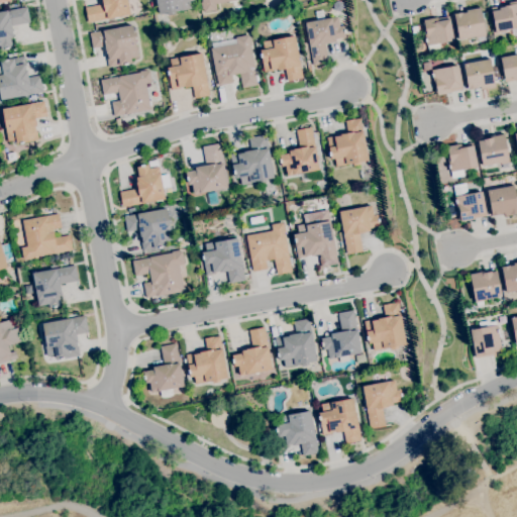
[(88,23),(85,7),(102,4),(101,0),(126,0),(130,15),(88,23)]
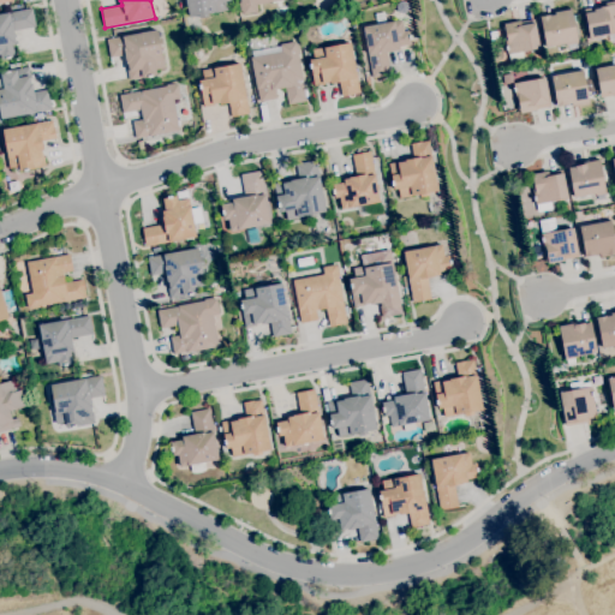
[(189,17),(185,0),(231,0),(225,1),(227,11),(216,13),(216,12),(189,17)]
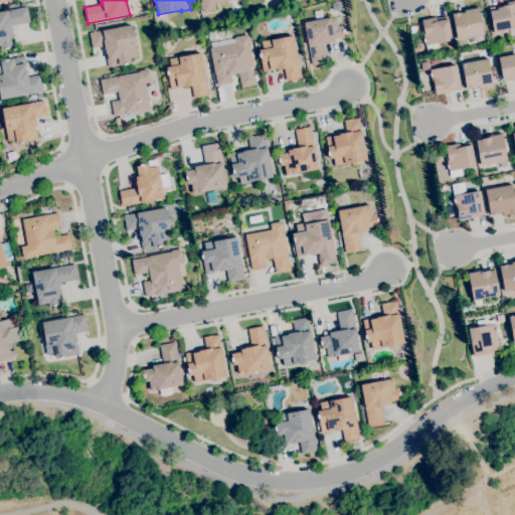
[(202,12),(202,9),(201,9),(199,2),(200,2),(199,0),(234,0),(214,4),(216,10),(202,12)]
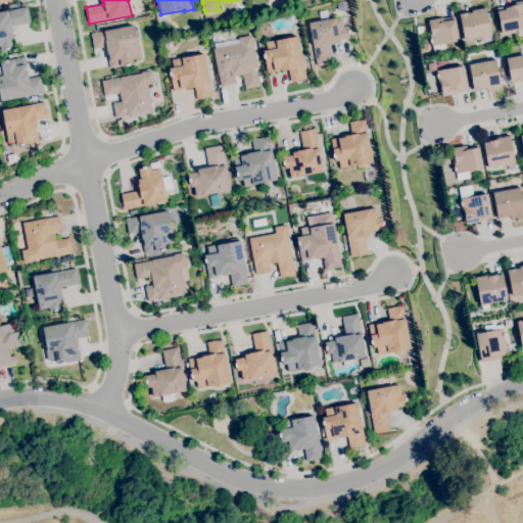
[(502,34),(496,7),(504,6),(504,8),(510,6),(514,5),(514,2),(522,0),(522,28),(520,29),(511,31),(511,32),(502,34)]
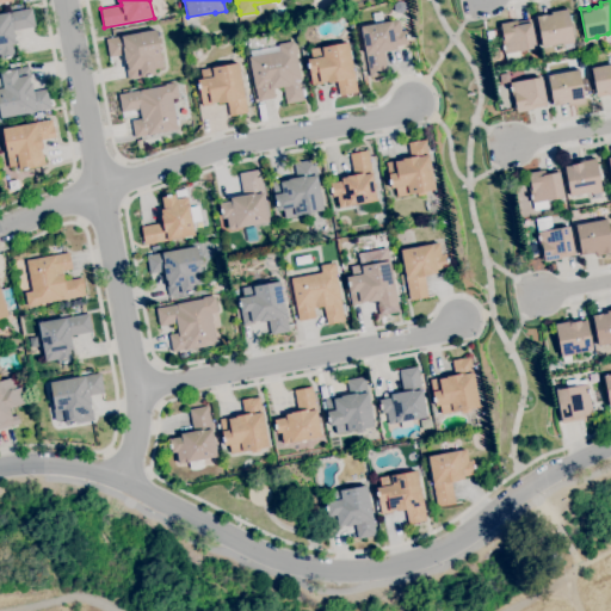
[(401,14),(395,12),(393,6),(397,1),(405,2),(406,10),(401,14)]
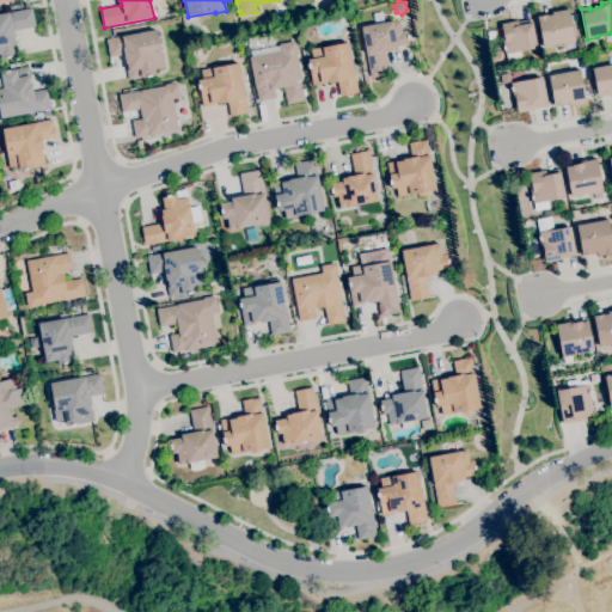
[(5,59),(1,59),(0,55),(0,13),(8,12),(8,13),(31,8),(35,26),(13,31),(16,43),(12,44),(14,56),(10,57),(10,59),(5,59)]
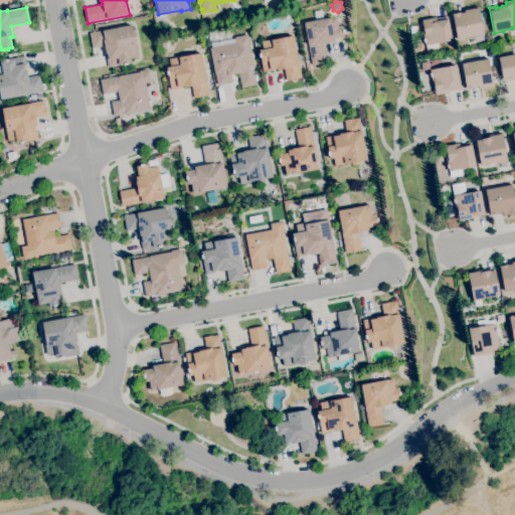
[(476,41),(475,36),(457,39),(453,15),(452,15),(452,14),(460,12),(460,13),(465,12),(464,10),(478,8),(483,35),(483,36),(484,40),(476,41)]
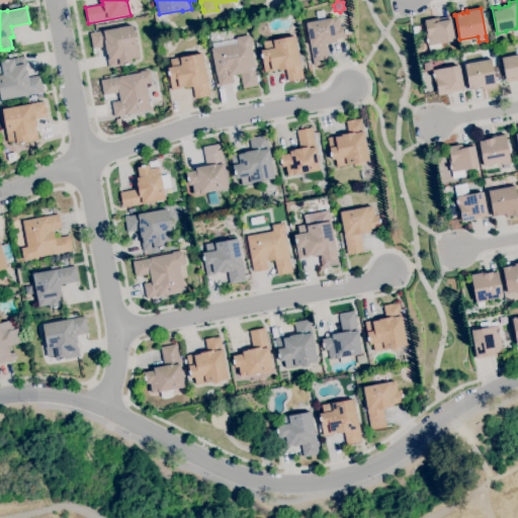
[(314,66),(312,58),(310,58),(309,52),(311,51),(306,22),(318,20),(316,11),(323,10),(325,18),(338,16),(340,26),(343,25),(344,29),(345,29),(346,33),(345,33),(346,37),(336,39),(336,41),(325,45),(329,63),(314,66)]
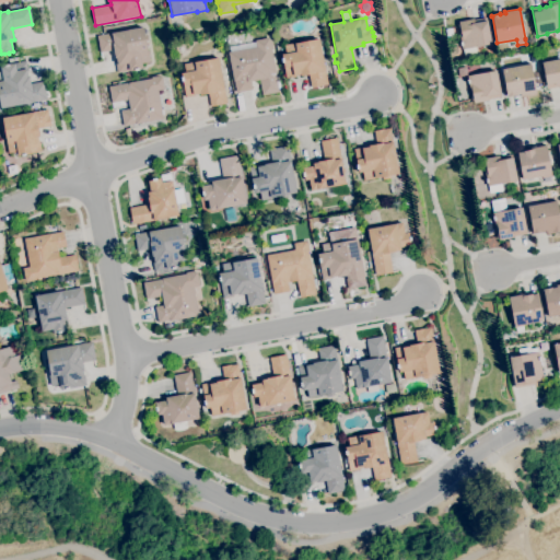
[(464,57),(463,49),(462,49),(462,46),(461,46),(459,42),(461,42),(457,25),(458,24),(458,22),(473,19),(473,20),(486,18),(487,21),(491,44),(476,47),(477,55),(464,57)]
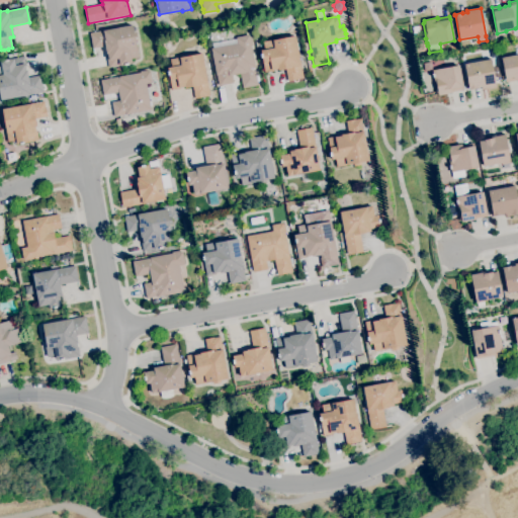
[(108,67),(106,59),(107,58),(106,53),(105,54),(104,47),(92,49),(89,33),(132,25),(133,32),(136,32),(138,40),(136,40),(139,57),(131,58),(132,63),(127,64),(127,65),(124,65),(124,64),(108,67)]
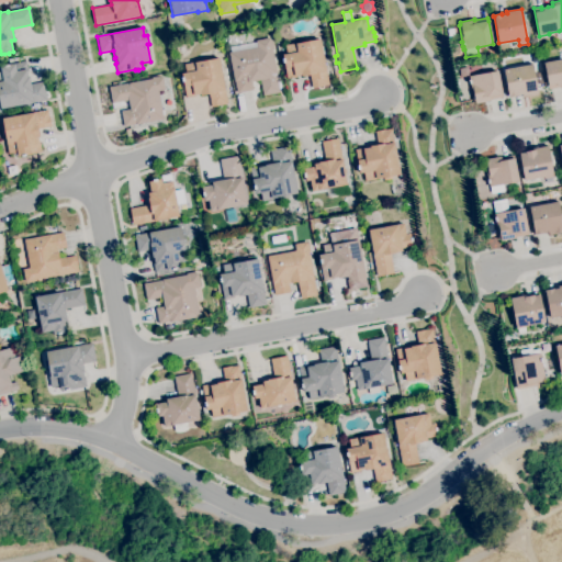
[(262,97),(260,80),(251,81),(253,90),(237,92),(235,81),(234,81),(228,53),(231,52),(229,46),(256,42),(256,40),(270,37),(270,42),(272,41),(273,48),(272,49),(277,74),(276,74),(280,93),(262,97)]
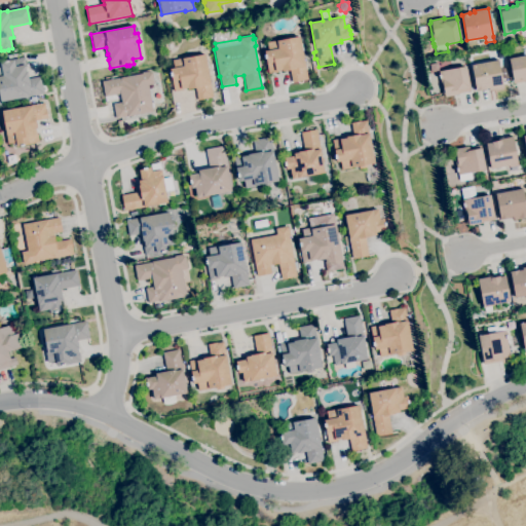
[(292,82),(290,70),(283,71),(282,70),(276,71),(277,72),(268,74),(265,59),(264,59),(264,54),(265,54),(264,51),(268,50),(266,42),(276,40),(276,41),(299,36),(307,79),(301,80),(301,81),(292,82)]
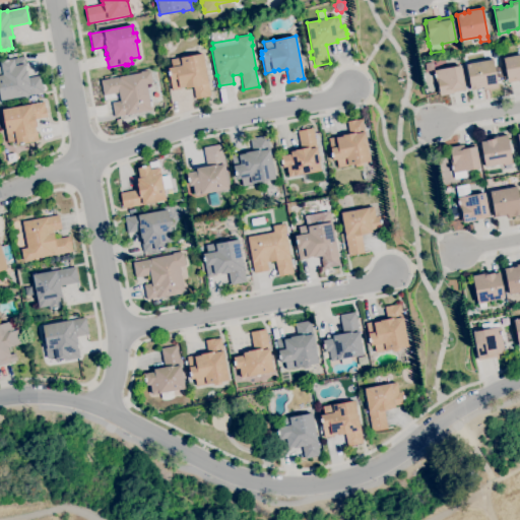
[(168,52),(163,46),(169,40),(175,47),(168,52)]
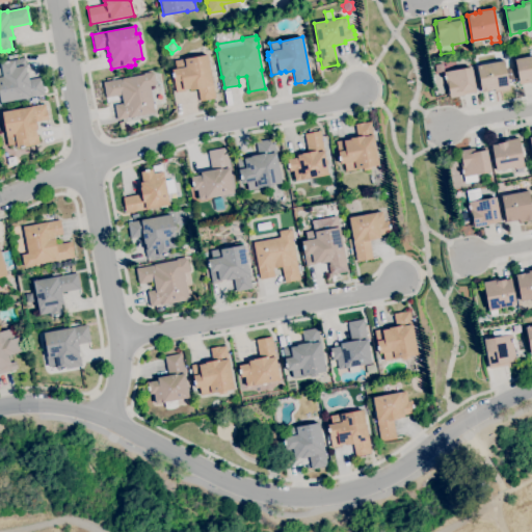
[(200,101),(197,88),(189,90),(189,89),(184,90),(185,90),(176,92),(173,77),(171,77),(171,74),(173,73),(171,70),(176,69),(174,60),(184,59),(207,55),(213,84),(215,99),(200,101)]
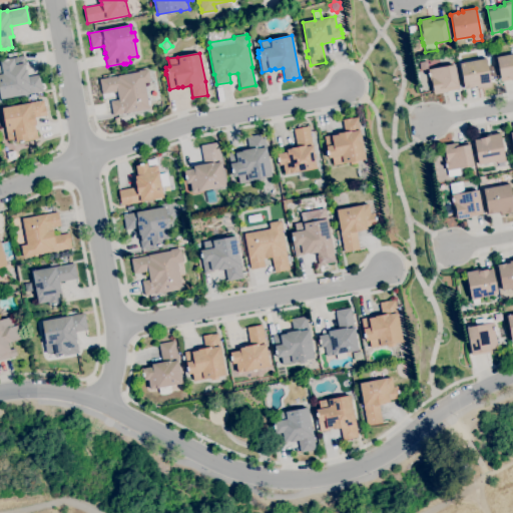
[(512,79),(501,81),(496,57),(512,53),(512,79)]
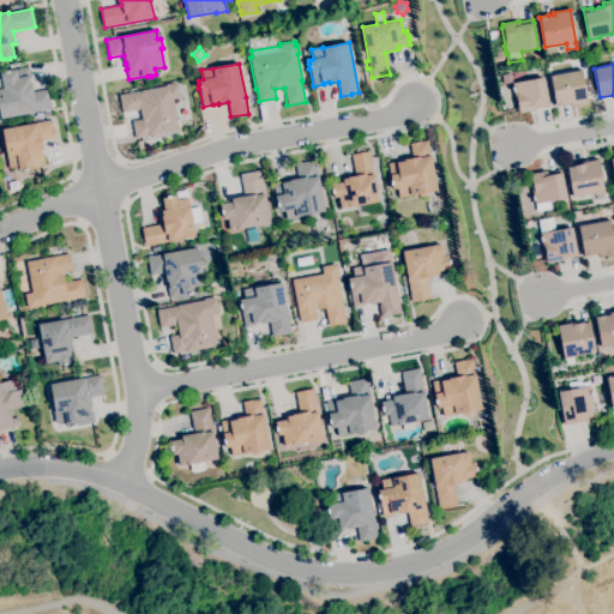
[(0,119),(0,72),(16,68),(16,70),(28,67),(30,78),(30,83),(31,83),(32,92),(48,89),(52,109),(36,112),(36,113),(0,119)]
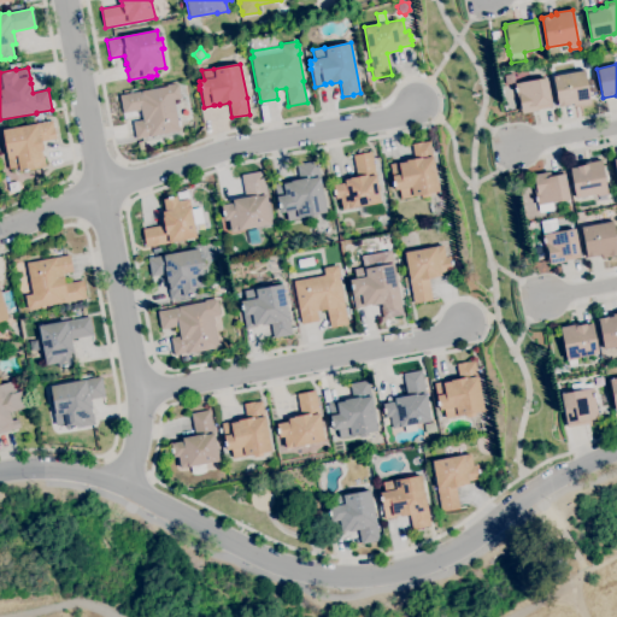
[(574,107),(573,105),(558,107),(552,76),(585,70),(591,104),(574,107)]
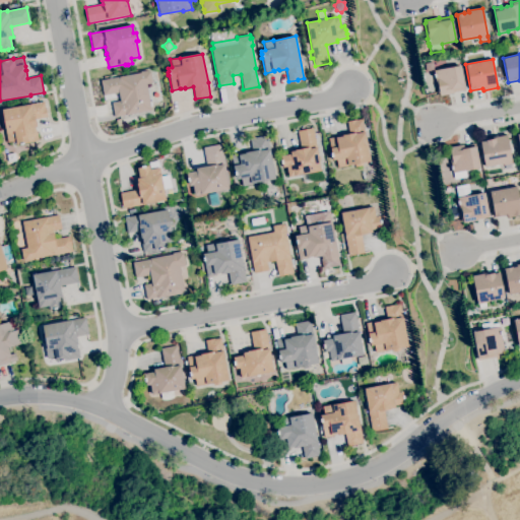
[(440,95),(439,92),(438,93),(435,77),(434,77),(434,74),(433,70),(460,65),(465,90),(453,92),(453,93),(440,95)]
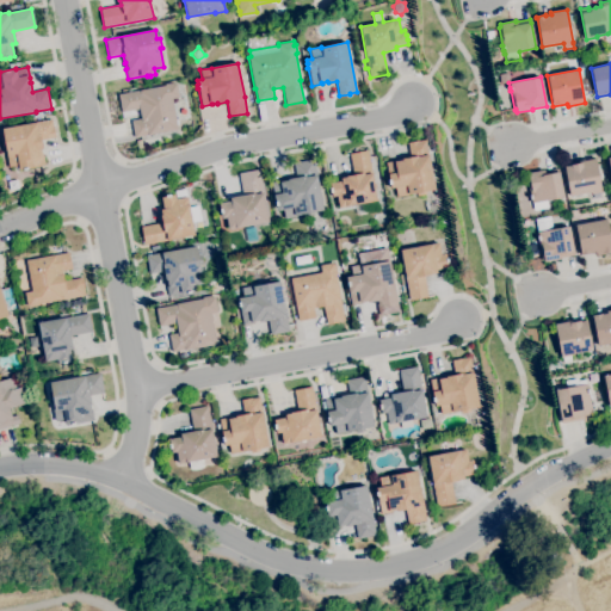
[(134,137),(131,121),(141,119),(139,109),(122,112),(118,93),(165,86),(165,84),(173,82),(173,84),(177,84),(179,98),(172,99),(178,130),(134,137)]
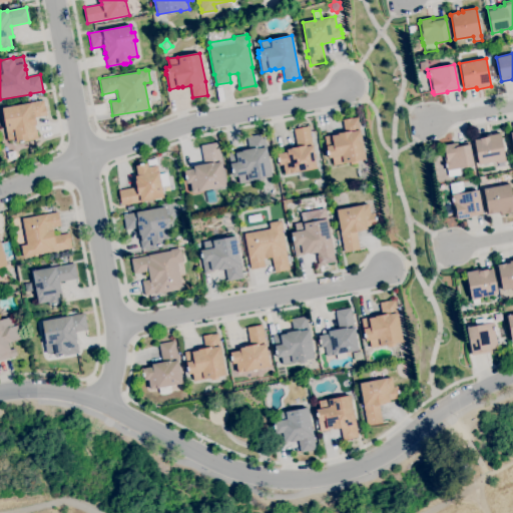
[(19,143),(19,142),(16,143),(15,139),(7,140),(4,123),(2,124),(1,116),(3,115),(2,108),(30,102),(43,100),(46,115),(34,117),(36,125),(35,125),(36,129),(38,138),(23,141),(23,142),(19,143)]
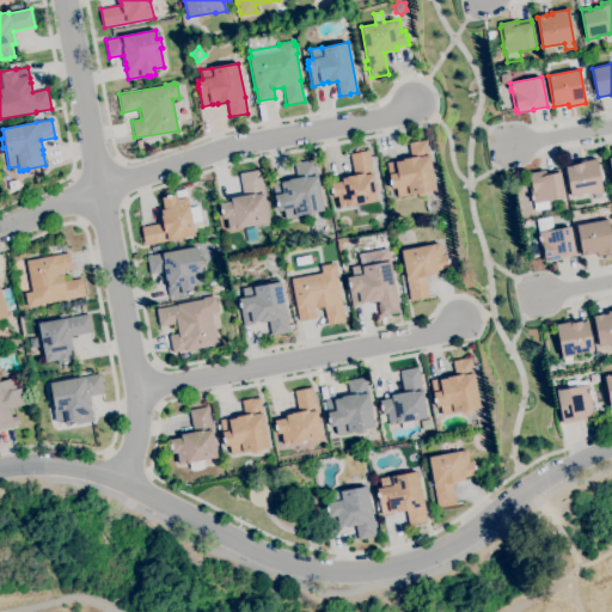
[(398,197),(396,188),(391,189),(391,184),(389,185),(389,181),(390,181),(386,163),(395,161),(402,160),(402,159),(411,158),(408,142),(418,141),(427,140),(436,190),(427,191),(427,195),(418,196),(417,194),(410,195),(398,197)]
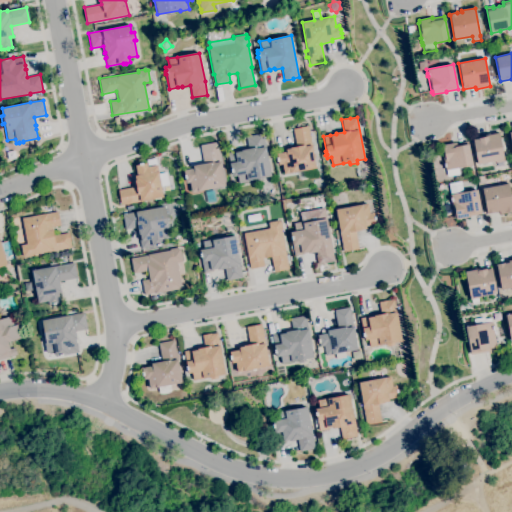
[(284,174),(282,164),(278,165),(278,161),(277,162),(276,158),(277,158),(276,153),(286,152),(285,149),(290,148),(296,146),(293,129),(308,126),(316,168),(284,174)]
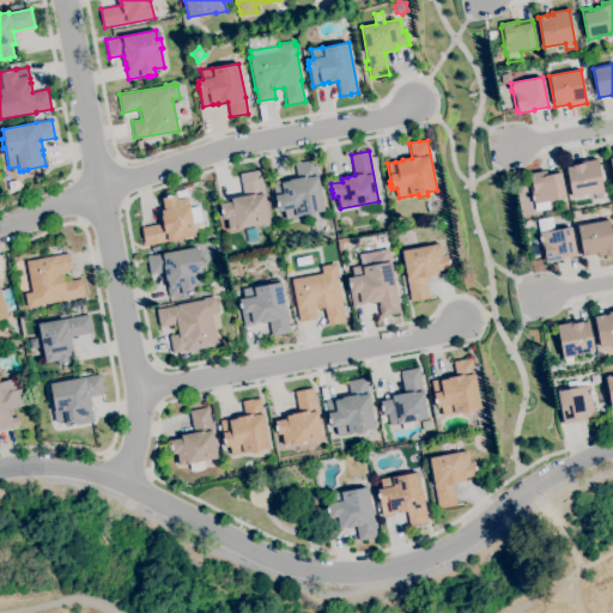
[(286,220),(284,211),(278,212),(272,183),(280,181),(281,182),(289,181),(289,180),(297,178),(295,163),(315,159),(323,211),(315,212),(315,216),(304,218),(304,214),(297,216),(298,218),(286,220)]
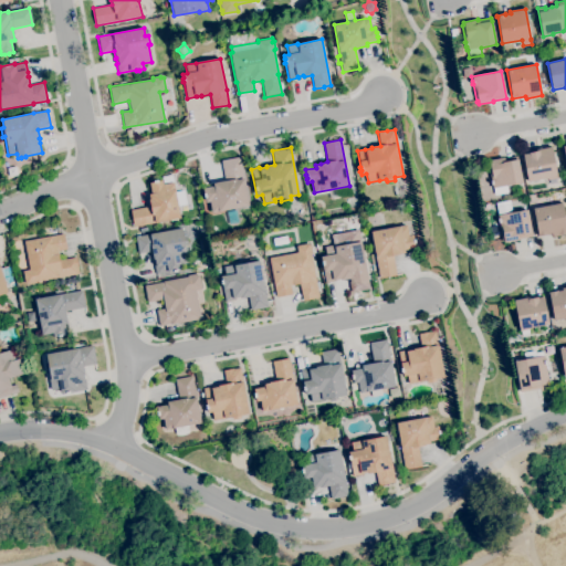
[(527,181),(523,155),(528,154),(528,153),(536,152),(536,149),(552,147),(557,178),(547,180),(547,178),(527,181)]
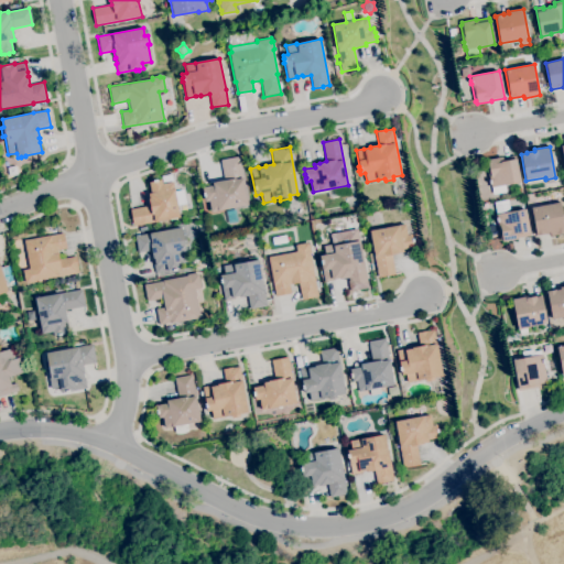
[(210,213),(208,202),(205,202),(204,197),(203,197),(203,193),(202,187),(213,185),(212,183),(224,181),(220,160),(239,156),(248,205),(210,213)]
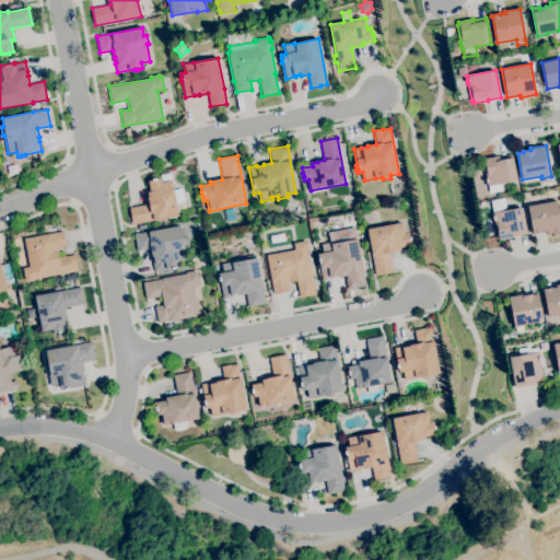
[(489,193),(488,186),(487,183),(486,183),(486,179),(487,178),(487,177),(486,177),(482,162),(485,162),(483,159),(499,155),(500,160),(512,158),(516,181),(501,184),(502,190),(489,193)]
